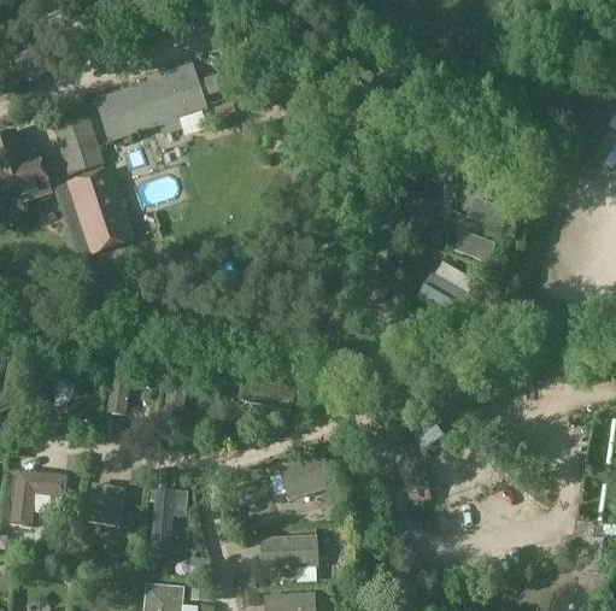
[(99,0),(97,1),(104,18),(145,0),(99,0)]
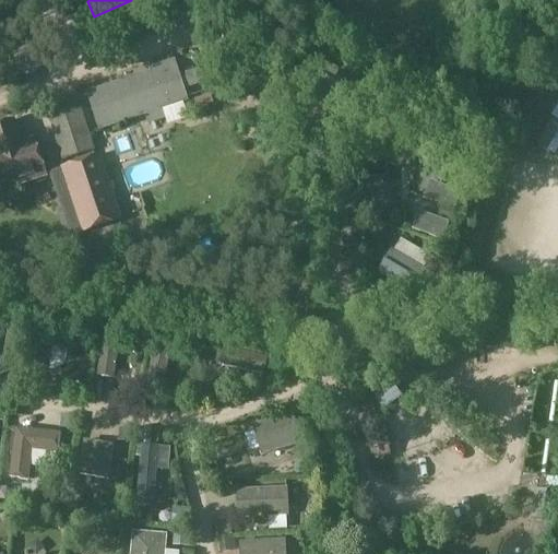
[(45,31),(9,45),(16,65),(52,50),(45,31)]
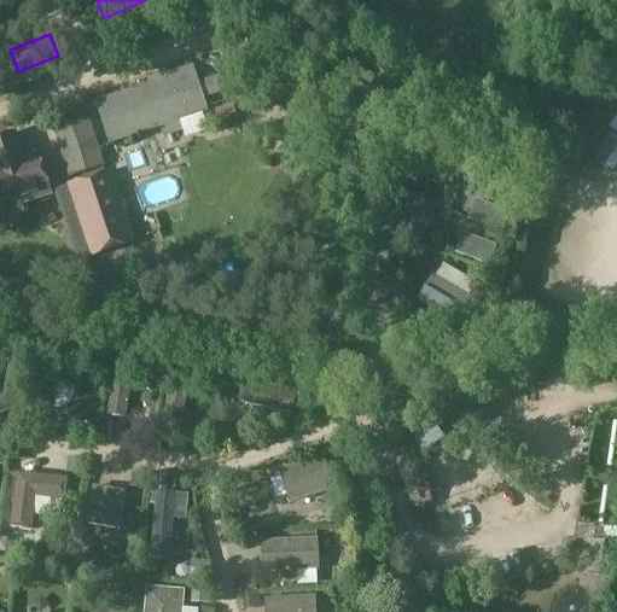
[(167,68),(134,79),(137,86),(98,99),(110,135),(207,104),(203,95),(198,80),(195,68),(169,76),(167,68)]
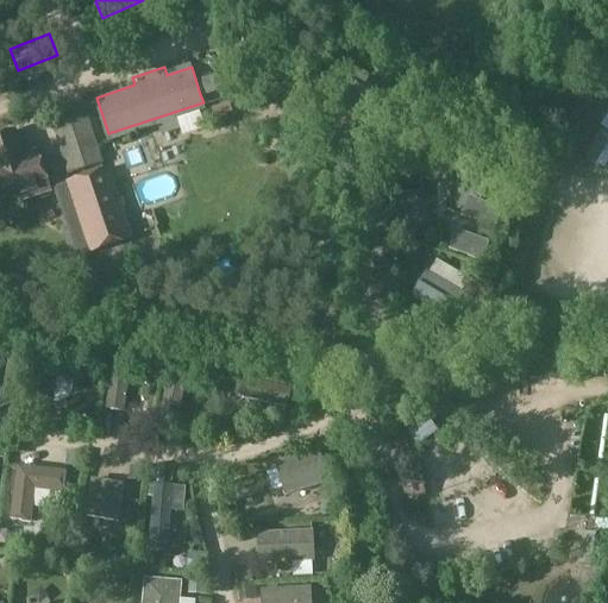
[(195,79),(200,94),(220,88),(215,73),(195,79)]
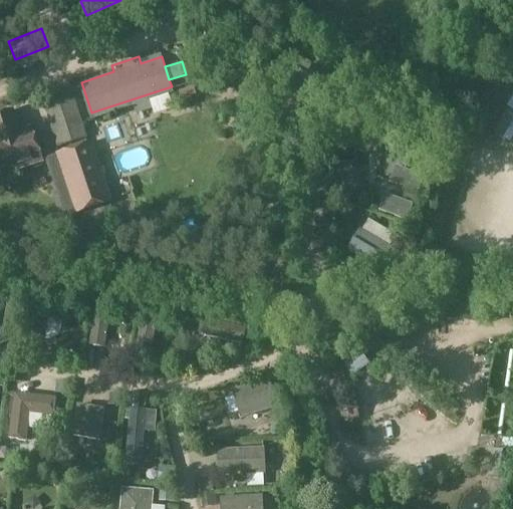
[(87,135),(71,86),(42,96),(57,144),(87,135)]
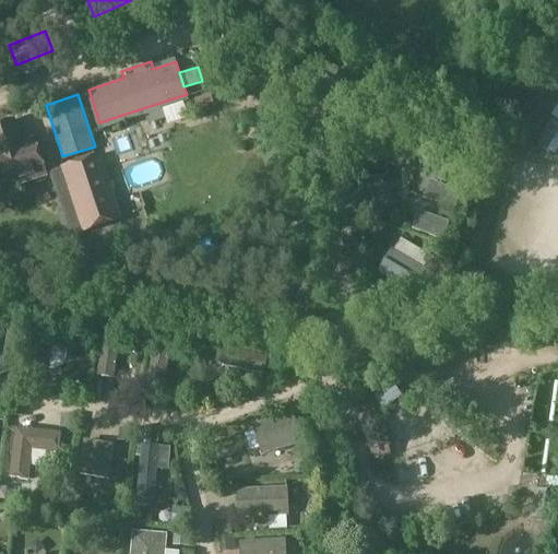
[(0,186),(46,172),(34,136),(21,141),(13,117),(0,121),(0,186)]
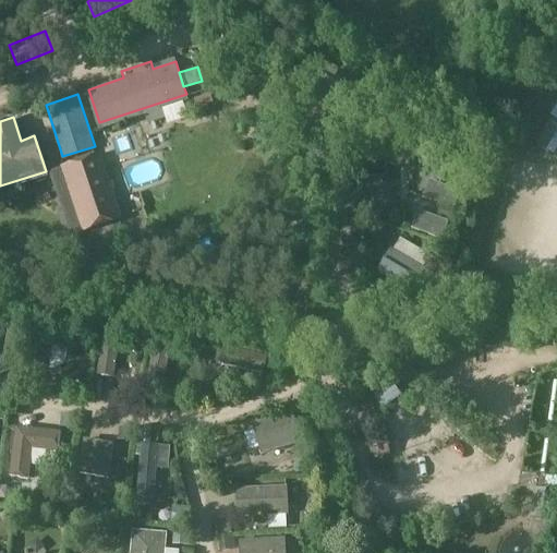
[(97,154),(60,166),(81,228),(117,216),(97,154)]
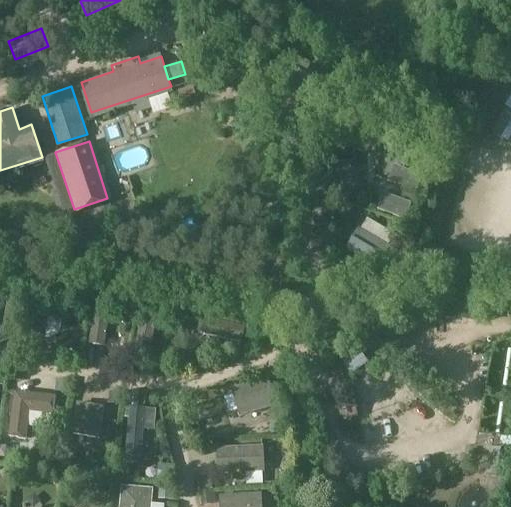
[(334,159),(335,193),(352,192),(351,159),(334,159)]
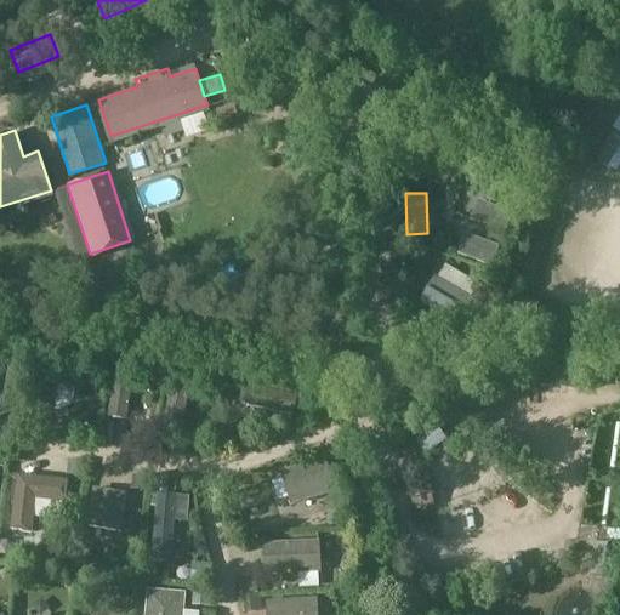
[(479,197),(471,215),(505,229),(512,210),(479,197)]
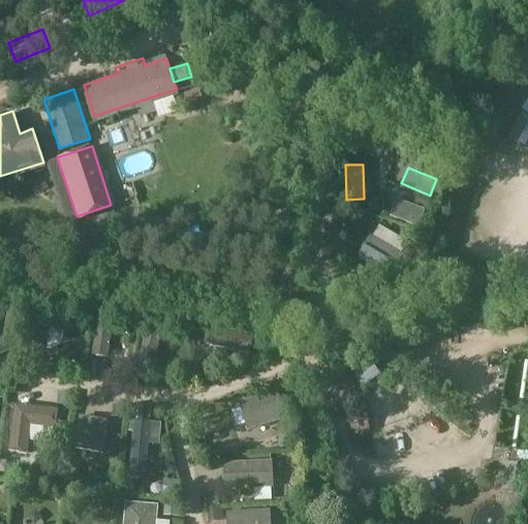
[(396,196),(391,213),(420,223),(426,207),(396,196)]
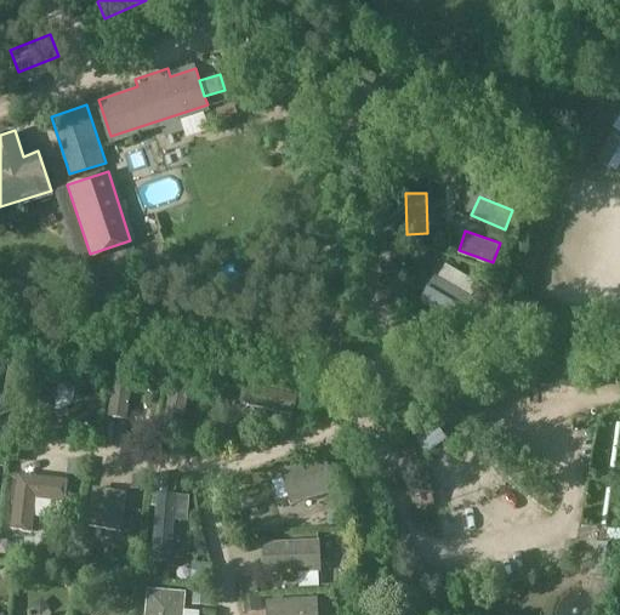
[(473,295),(439,274),(437,272),(420,300),(475,334),(491,306),(473,295)]
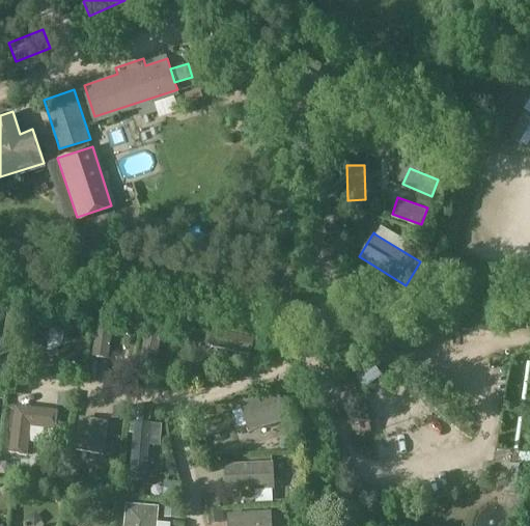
[(48,351),(48,349),(52,314),(53,304),(36,302),(31,349),(48,351)]
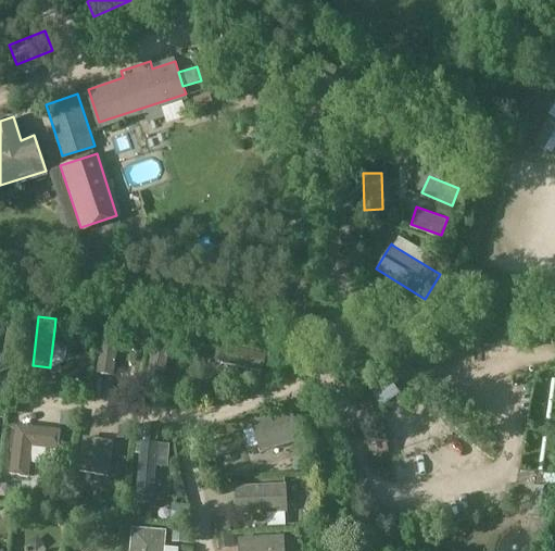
[(103,327),(98,372),(115,374),(121,329),(103,327)]
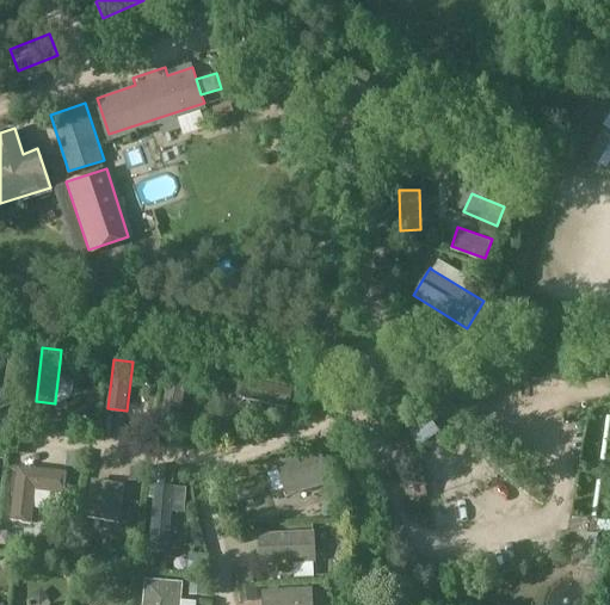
[(172,366),(161,419),(179,423),(190,370),(172,366)]
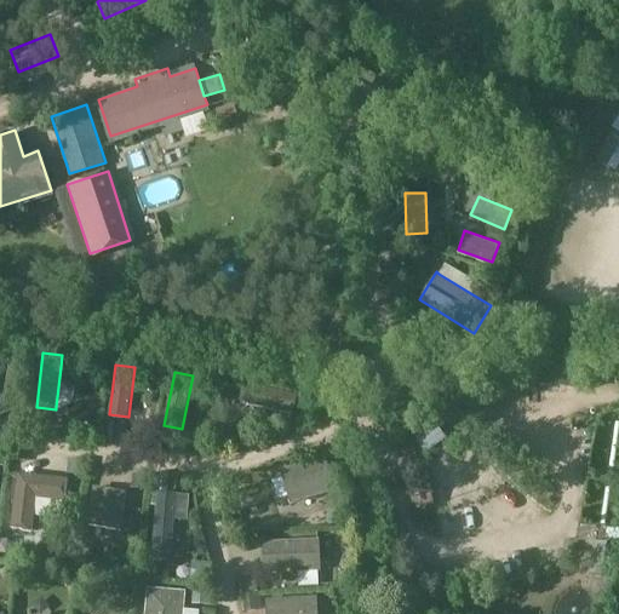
[(246,380),(242,400),(294,411),(298,392),(246,380)]
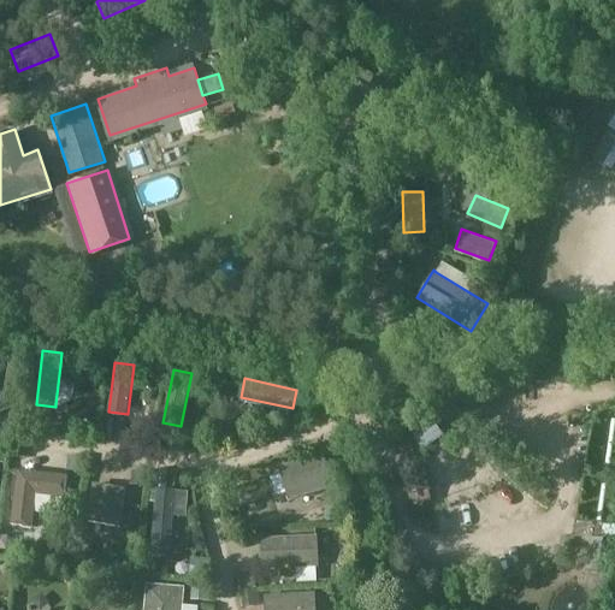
[(443,431),(436,421),(415,437),(421,446),(443,431)]
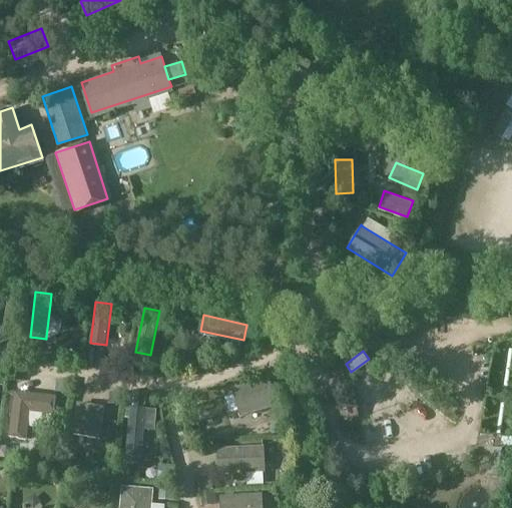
[(268,376),(230,387),(238,413),(276,402),(268,376)]
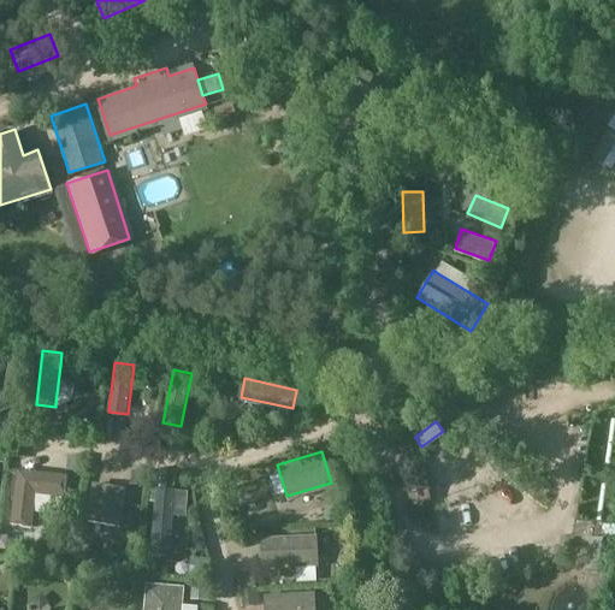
[(13,467),(7,522),(29,525),(34,491),(63,495),(65,473),(13,467)]
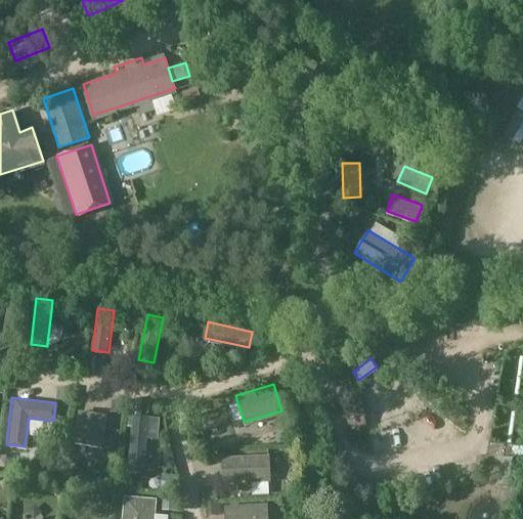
[(105,414),(78,409),(73,440),(100,445),(105,414)]
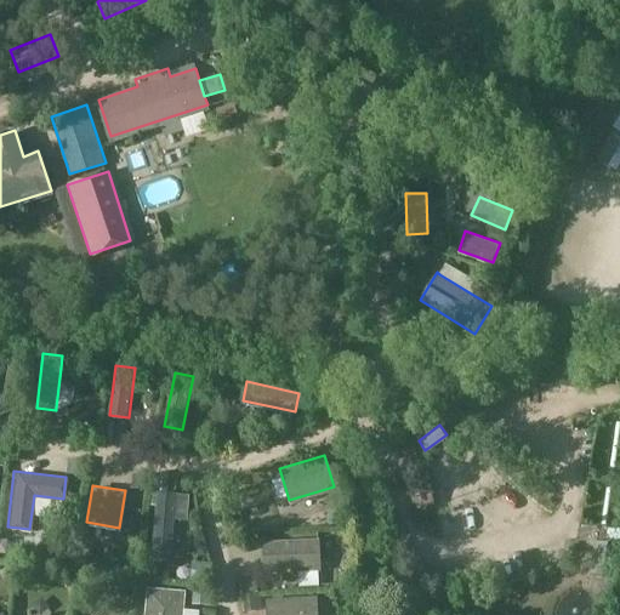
[(153,539),(172,540),(174,517),(186,517),(187,496),(175,495),(175,494),(155,493),(153,539)]
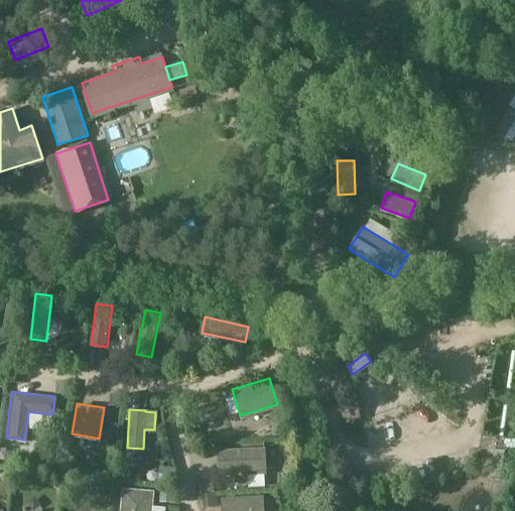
[(353,409),(343,412),(345,421),(356,417),(353,409)]
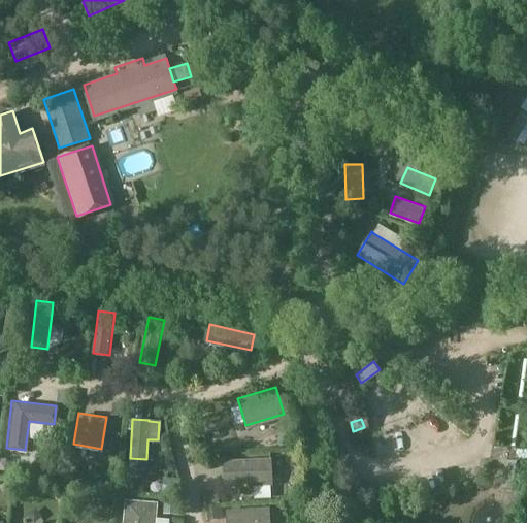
[(226,485),(273,483),(272,457),(224,459),(226,485)]
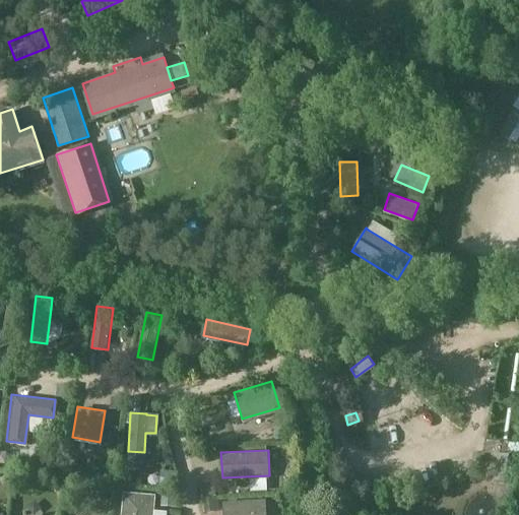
[(518,457),(499,454),(495,479),(516,484),(518,466),(518,457)]
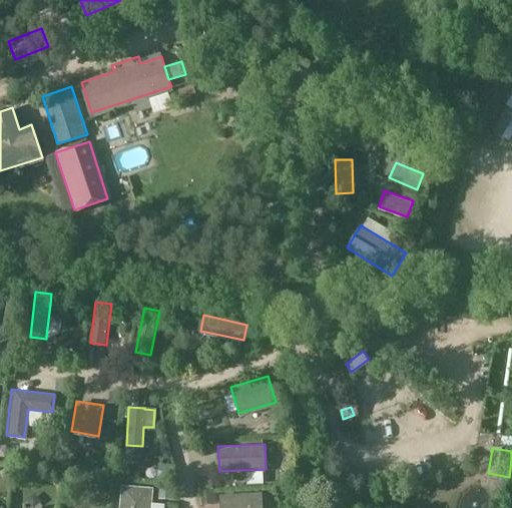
[(207,475),(206,463),(189,465),(191,478),(207,475)]
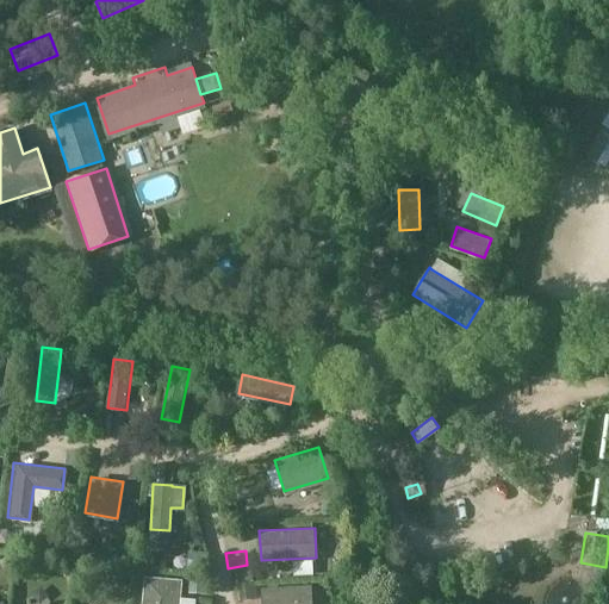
[(229,570),(229,583),(248,584),(249,570),(229,570)]
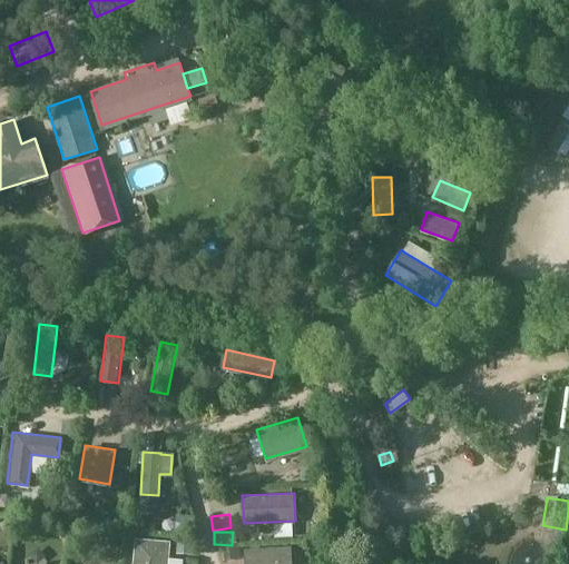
[(168,563),(170,541),(136,537),(133,563),(168,563)]
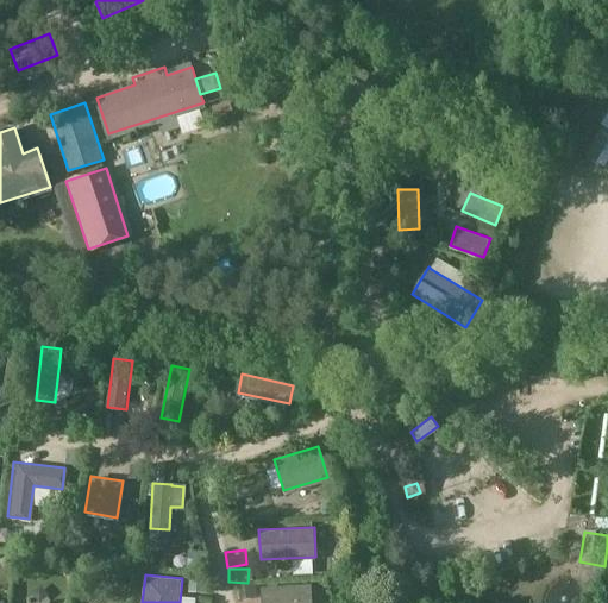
[(309,602),(308,583),(258,586),(258,602),(309,602)]
